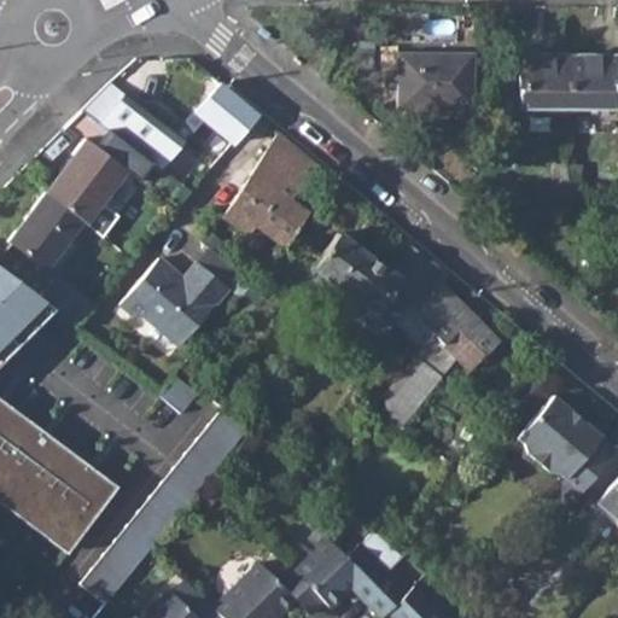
[(400,111),(473,112),(473,56),(400,56),(400,111)]
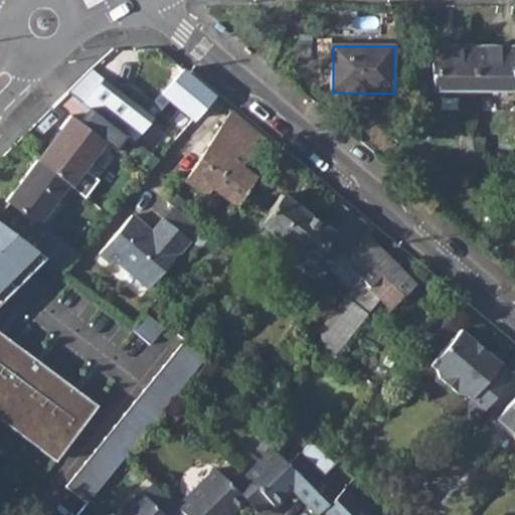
[(435,47),(435,91),(473,91),(474,47),(435,47)]
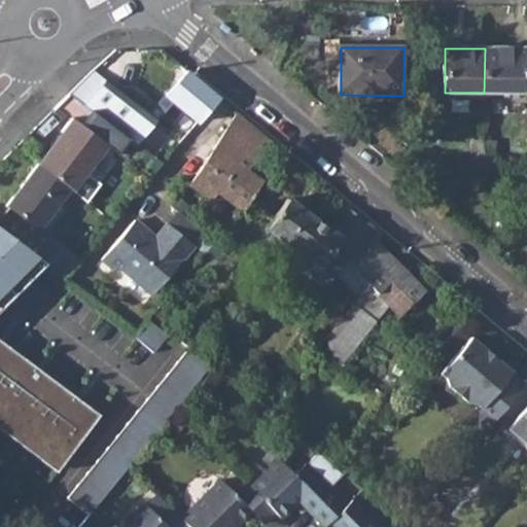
[(485,48),(484,93),(525,93),(526,49),(485,48)]
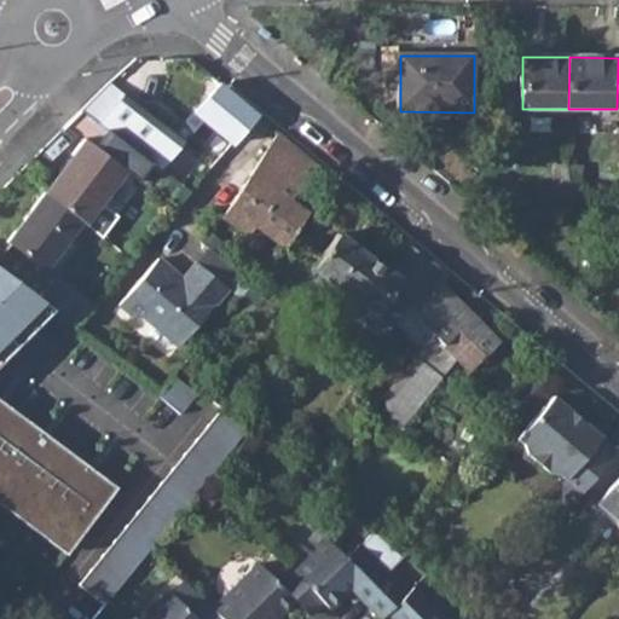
[(189,197),(232,146),(202,121),(177,139),(109,85),(81,111),(104,129),(132,151),(150,166),(189,197)]
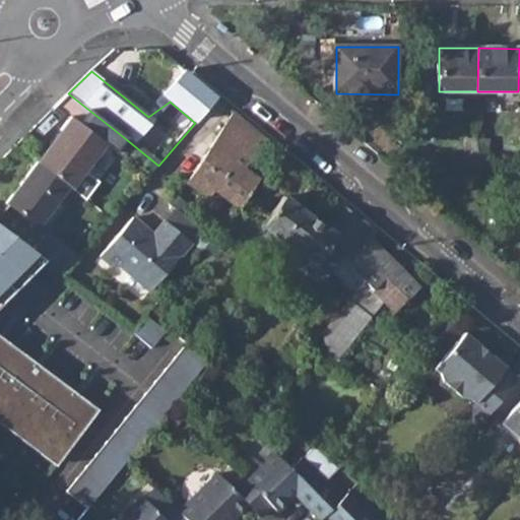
[(164,96),(170,102),(195,123),(216,98),(186,71),(164,96)]
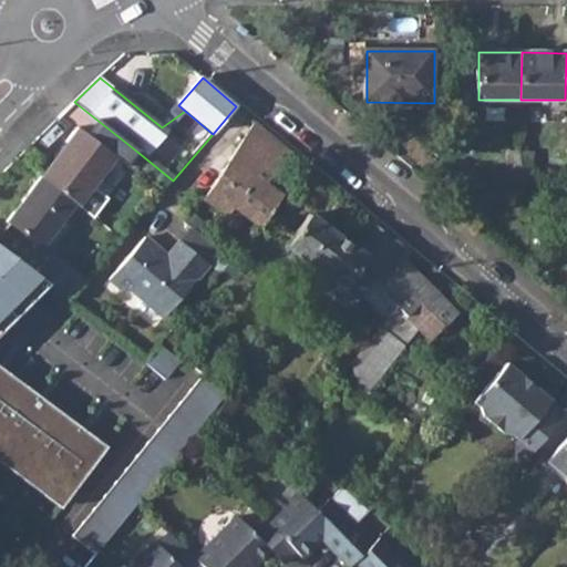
[(121,138),(95,119),(83,134),(78,130),(40,178),(74,205),(78,207),(104,173),(115,158),(110,153),(121,138)]
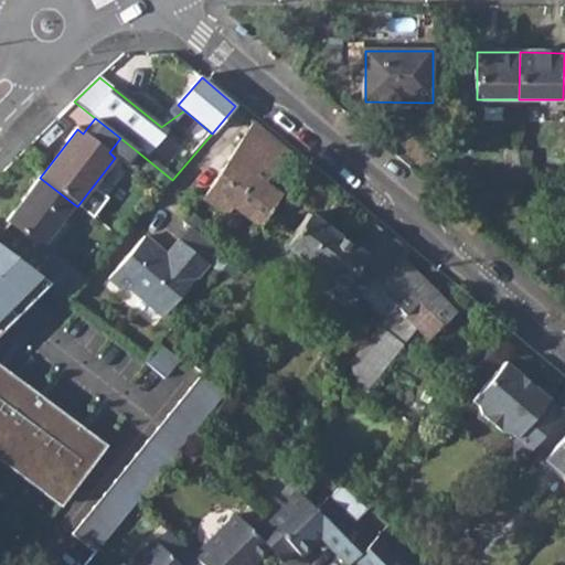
[(236,209),(262,228),(285,196),(268,187),(291,153),(256,123),(202,196),(228,217),(236,209)]
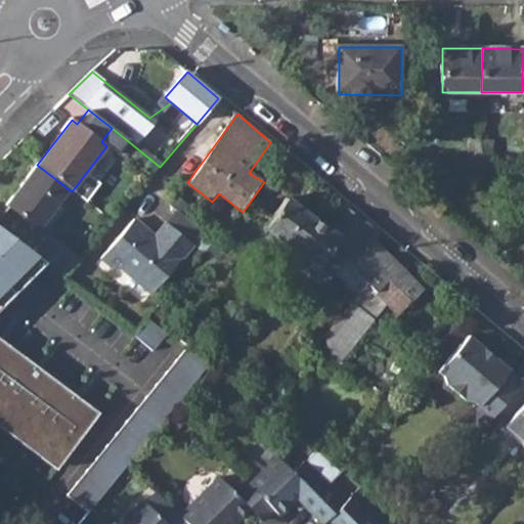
[(127,140),(112,128),(101,141),(106,146),(96,160),(107,167),(127,140)]
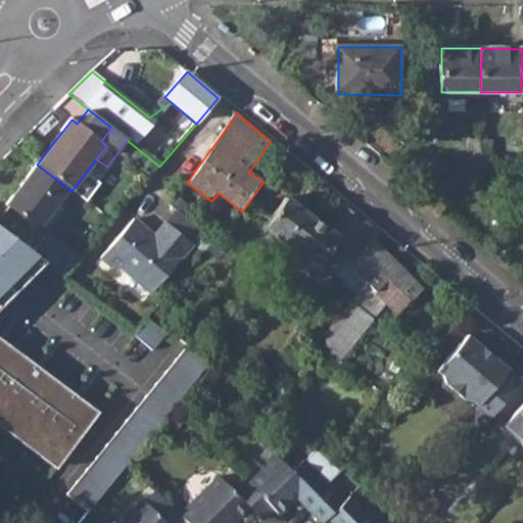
[(6,204),(38,229),(68,189),(37,164),(6,204)]
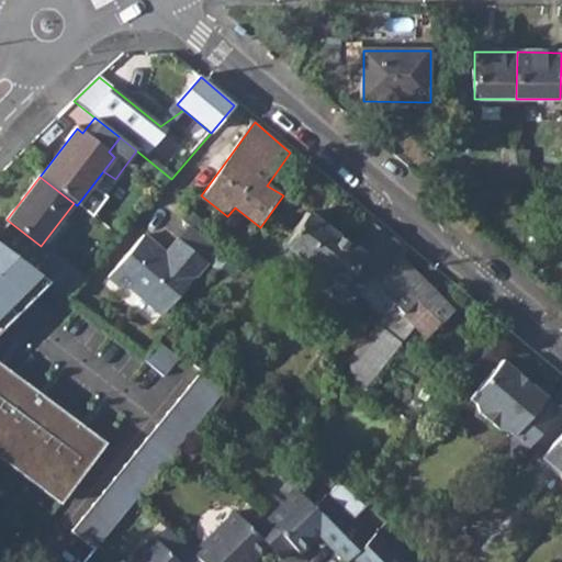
[(349,293),(357,292),(368,280),(374,284),(397,258),(405,250),(372,223),(351,246),(306,214),(284,245),(349,293)]
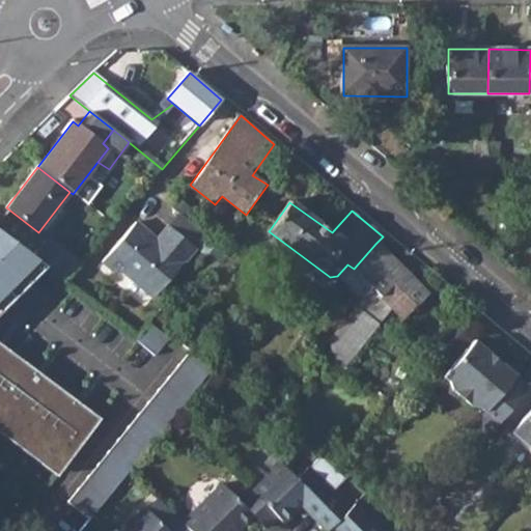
[(152,299),(193,251),(166,228),(155,242),(135,224),(101,263),(112,274),(116,270),(152,299)]
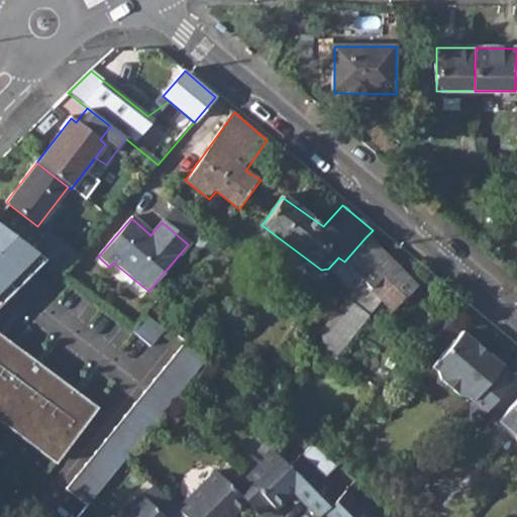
[(0,409),(63,454),(97,406),(0,335),(0,288),(35,253),(31,250),(0,226),(0,409)]
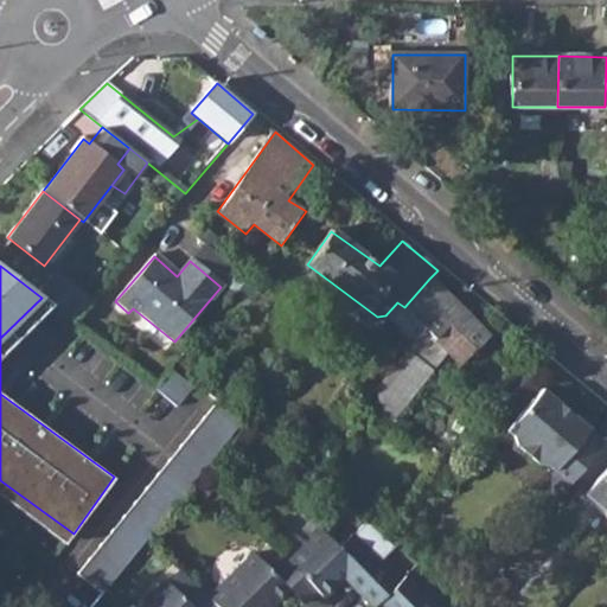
[(438,270),(429,279),(435,285),(443,275),(438,270)]
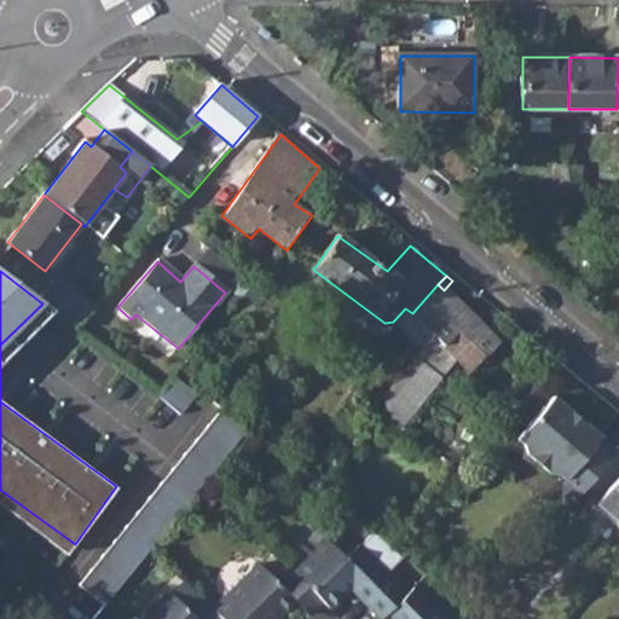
[(52,311),(76,330),(92,308),(53,279),(38,300),(42,304),(52,311)]
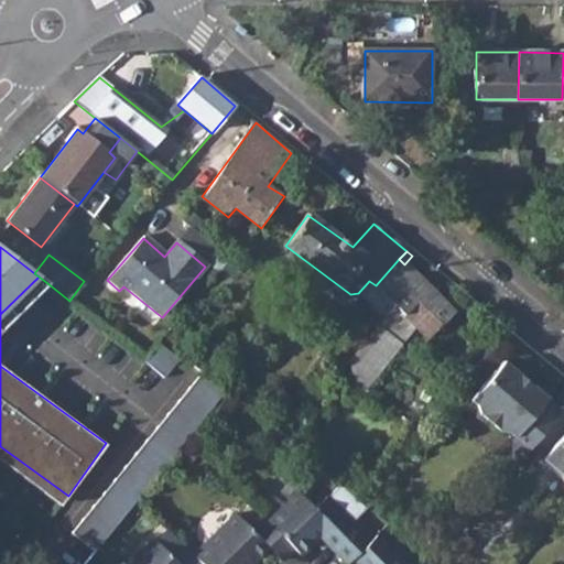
[(376,285),(397,307),(384,320),(353,358),(375,378),(416,328),(429,339),(456,314),(404,264),(399,259),(376,285)]
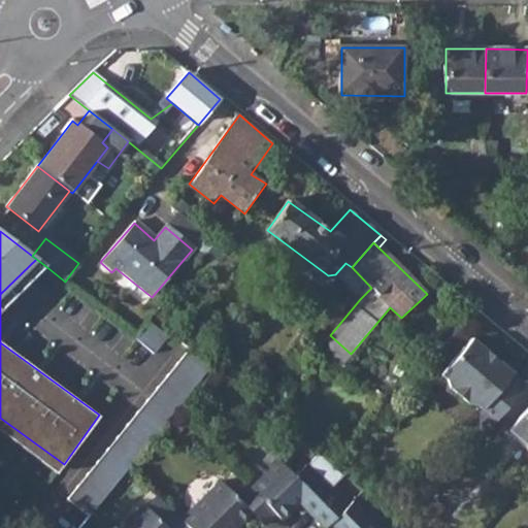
[(36,259),(0,294),(0,308),(44,265),(36,259)]
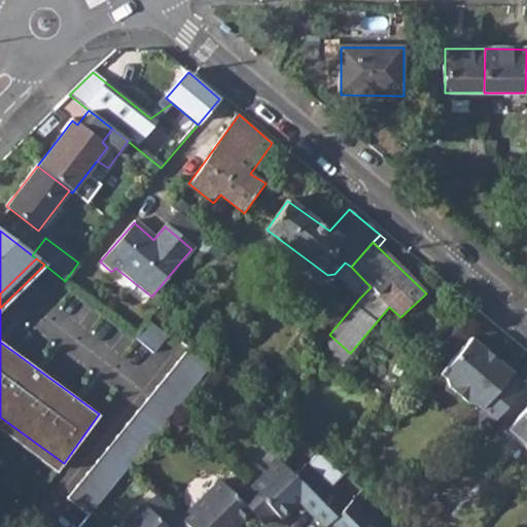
[(371,287),(351,267),(345,262),(335,274),(359,299),(371,287)]
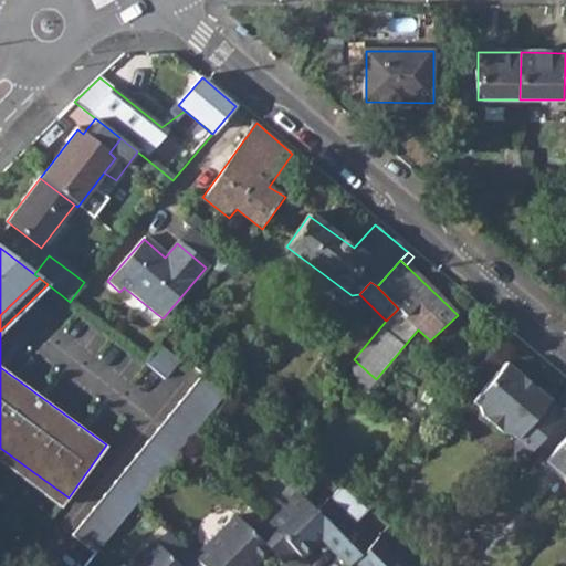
[(184,357),(164,342),(146,363),(167,379),(184,357)]
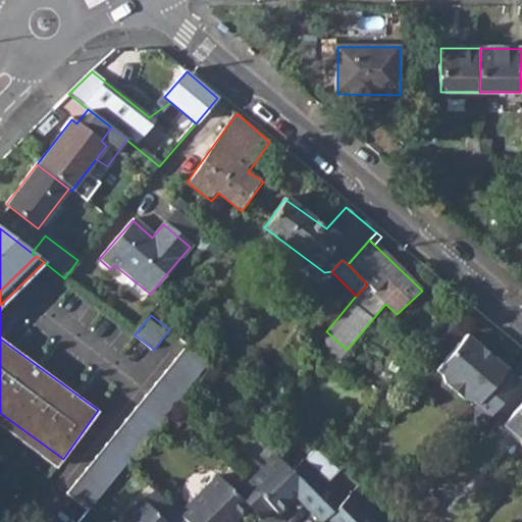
[(347,350),(326,331),(321,336),(328,355),(336,361),(347,350)]
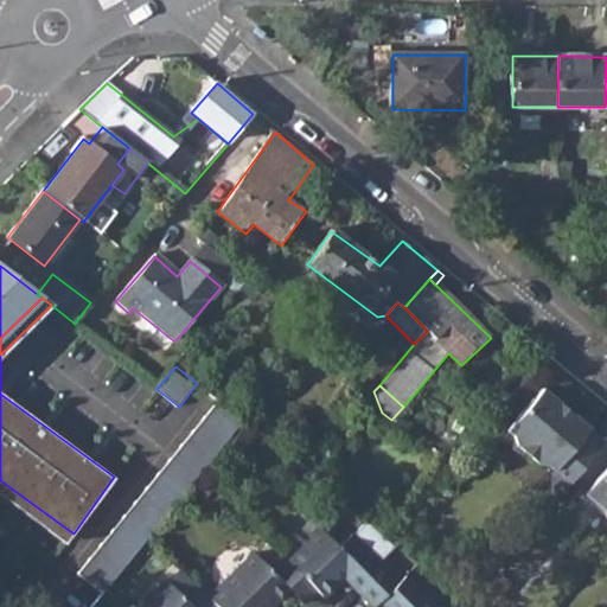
[(512,443),(534,462),(544,462),(551,468),(568,483),(602,442),(540,389),(504,429),(511,435),(512,443)]
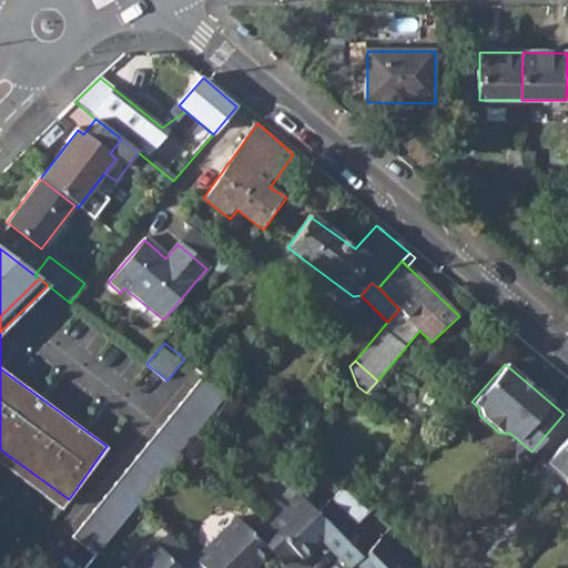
[(225,393),(203,375),(75,537),(98,555),(225,393)]
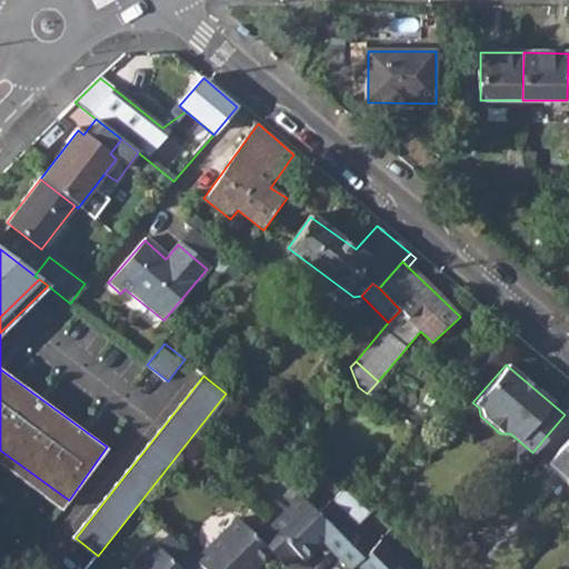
[(568,436),(547,462),(568,481),(568,436)]
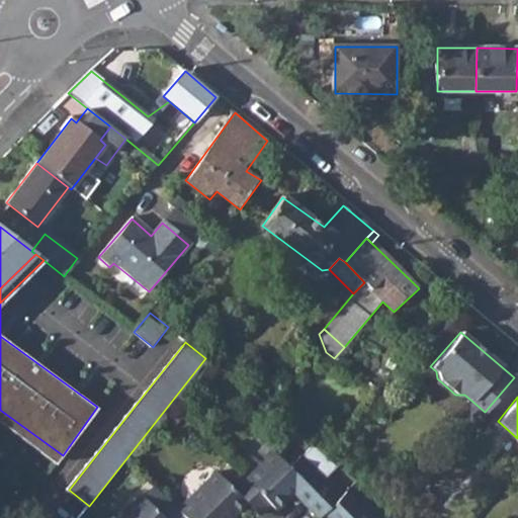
[(485,412),(470,400),(466,404),(467,418),(475,424),(485,412)]
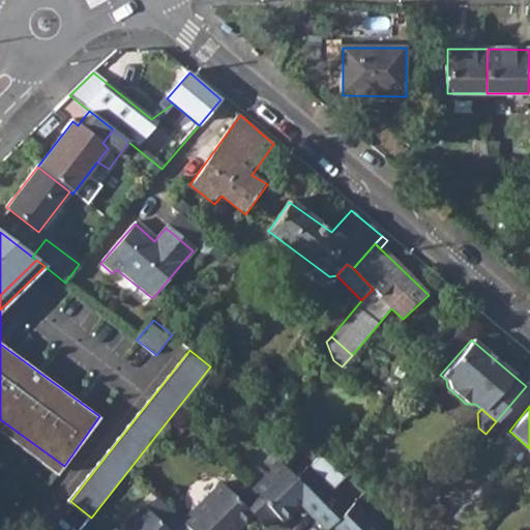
[(0,431),(58,473),(64,466),(0,419),(0,431)]
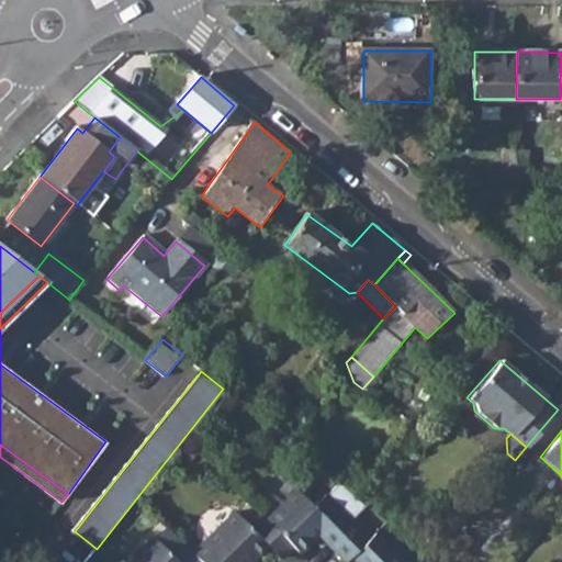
[(347,561),(352,558),(369,541),(324,496),(314,507),(296,490),(267,519),(292,547),(301,554),(319,537),(344,561),(347,561)]
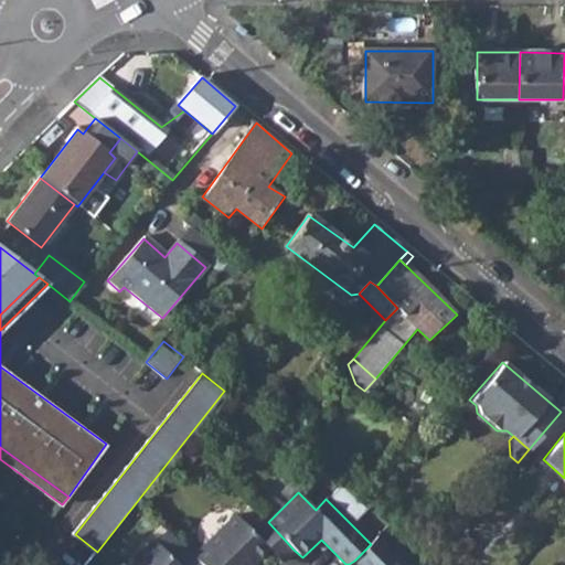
[(194,556),(202,564),(252,564),(270,547),(253,529),(237,513),(194,556)]
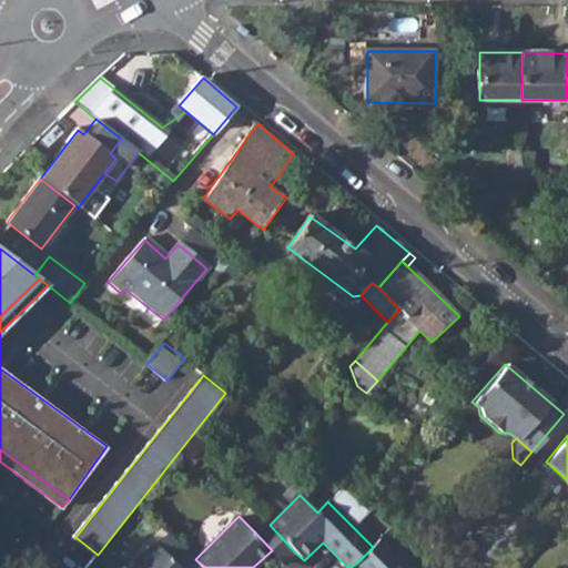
[(254,531),(272,550),(284,564),(295,553),(270,525),(265,521),(254,531)]
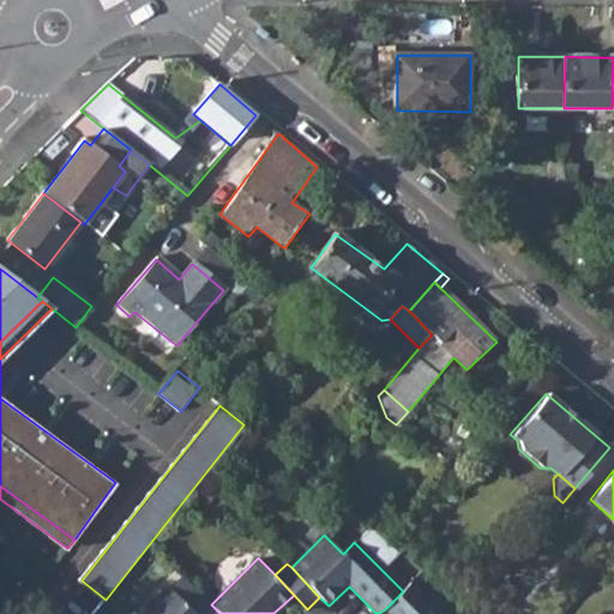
[(403,591),(385,609),(389,613),(441,613),(411,583),(403,591)]
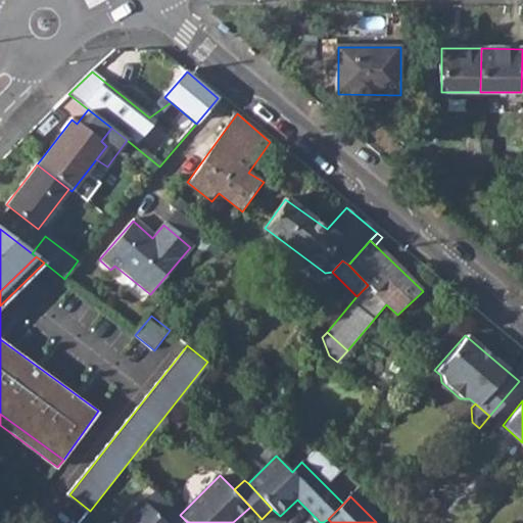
[(165,522),(143,500),(119,522),(165,522)]
